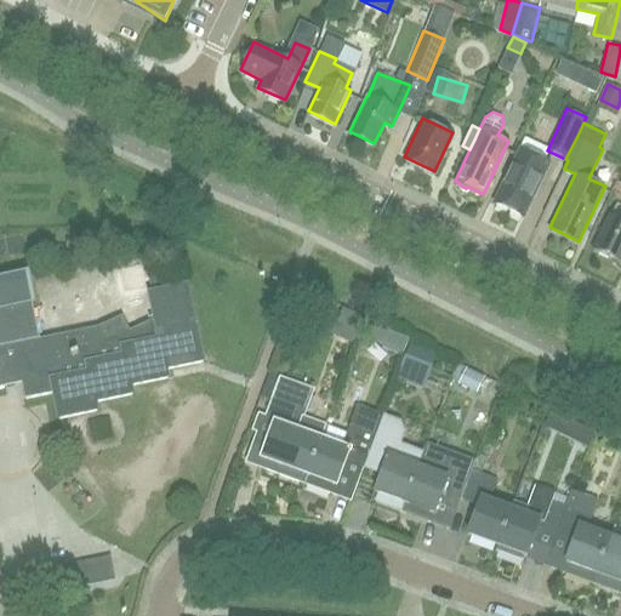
[(524,214),(541,178),(550,159),(520,146),(494,199),(524,214)]
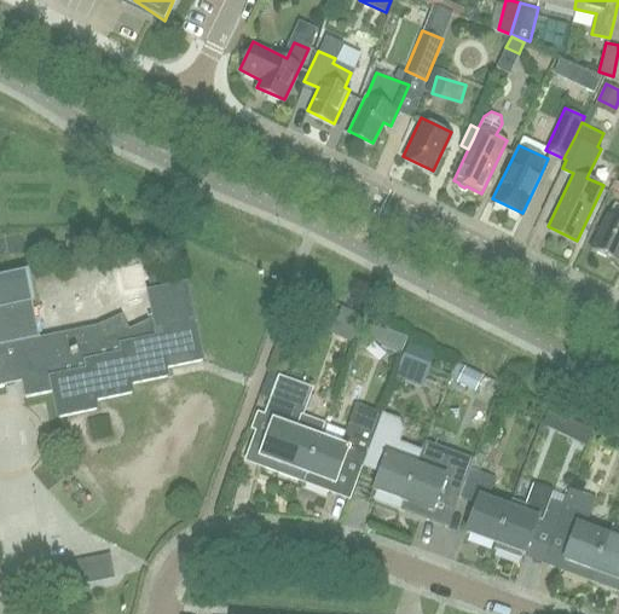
[(618,179),(615,178),(608,192),(618,197),(618,179)]
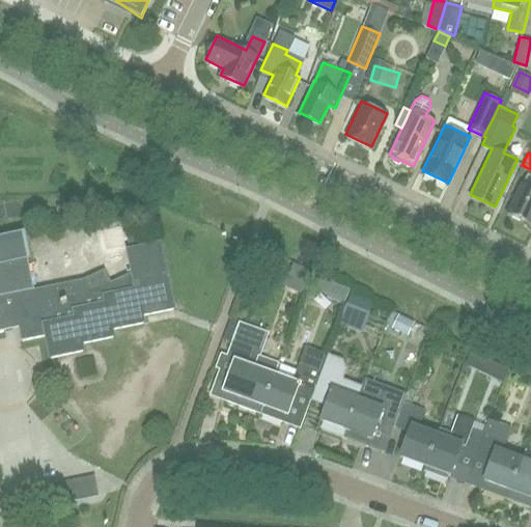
[(530,173),(527,172),(522,182),(506,213),(530,223),(530,173)]
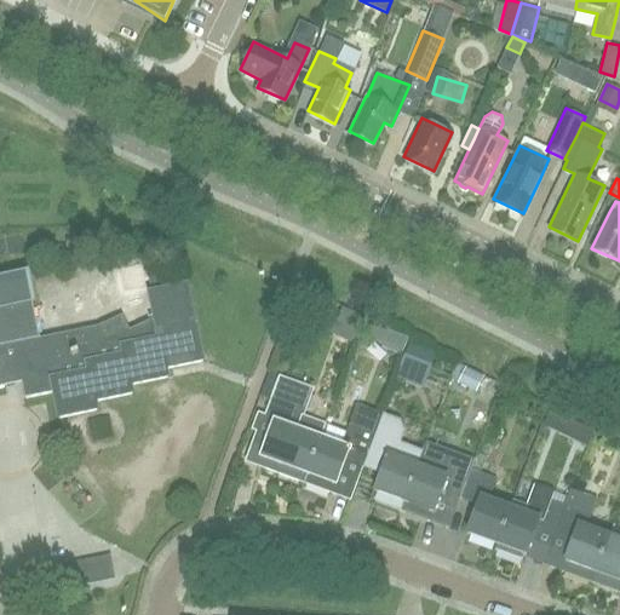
[(121,312),(96,323),(39,335),(32,300),(34,300),(28,268),(0,272),(0,383),(4,383),(21,379),(24,395),(53,389),(58,414),(97,407),(96,397),(132,390),(130,381),(167,374),(165,365),(202,357),(187,282),(164,287),(160,270),(148,272),(151,289),(149,289),(154,315),(128,327),(121,312)]
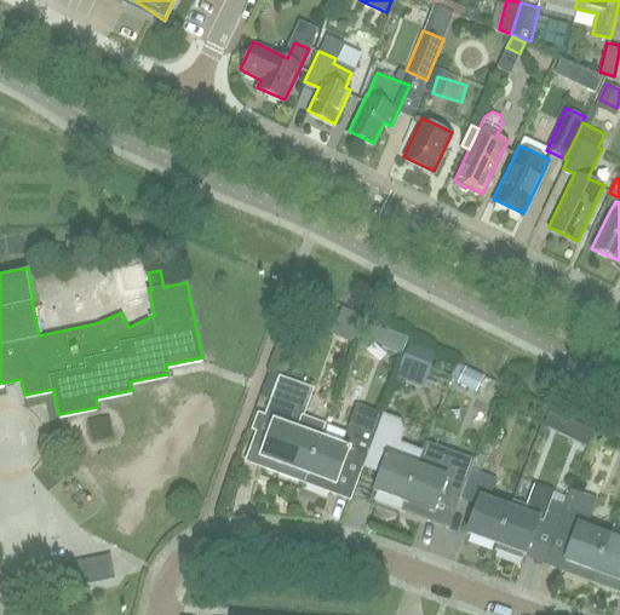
[(389,328),(365,319),(357,335),(382,345),(382,348),(400,355),(406,338),(388,331),(389,328)]
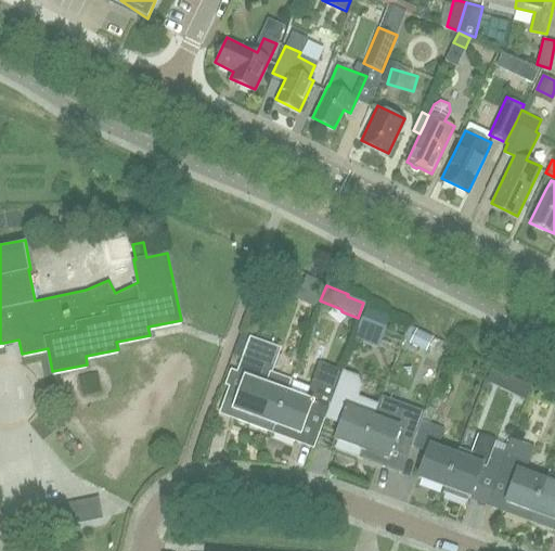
[(364,307),(352,341),(376,349),(389,317),(364,307)]
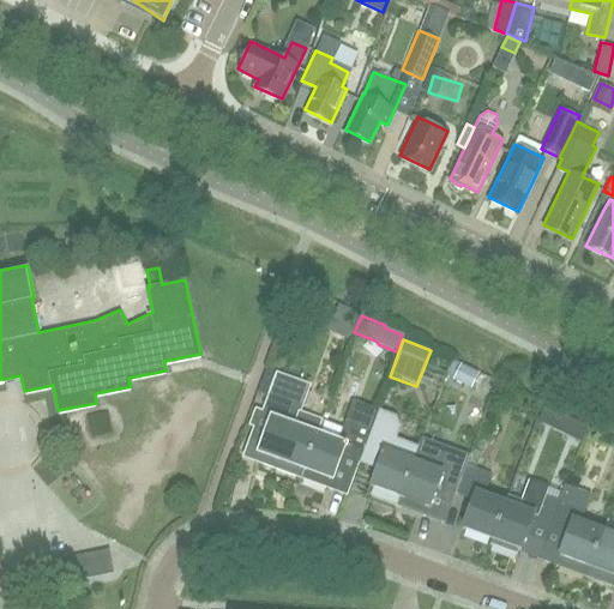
[(453,377),(470,385),(479,371),(462,361),(455,375),(453,377)]
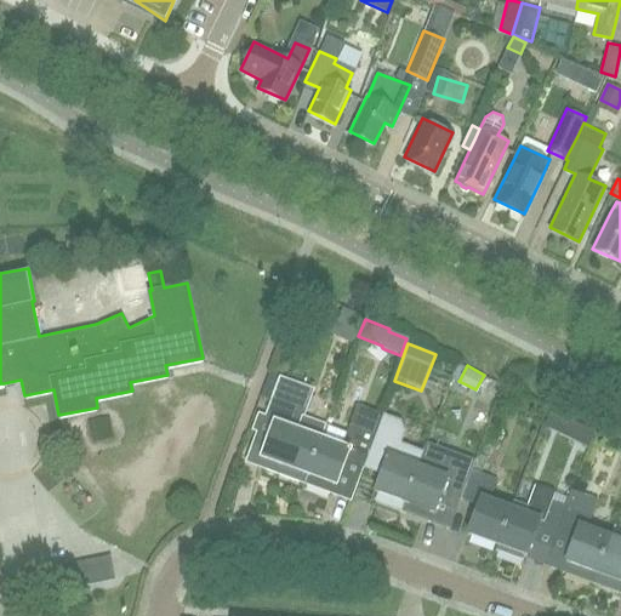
[(305,480),(320,437),(325,423),(301,414),(312,382),(281,371),(265,417),(273,421),(258,463),(305,480)]
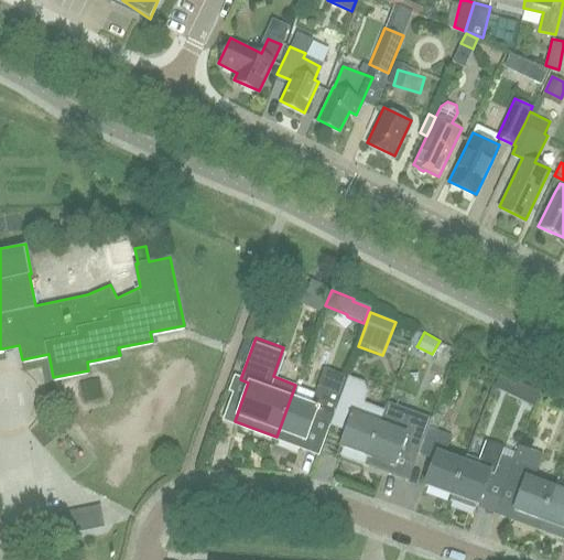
[(311,404),(291,397),(277,437),(302,447),(315,412),(332,419),(348,375),(324,366),(315,390),(311,404)]
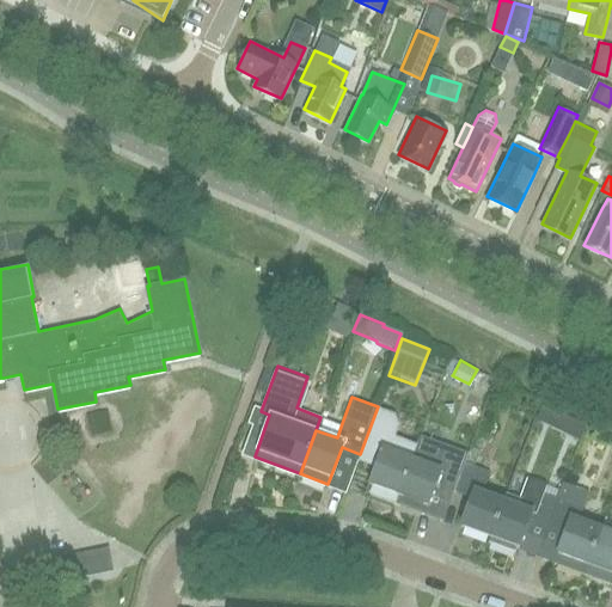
[(378,405),(378,406),(360,454),(378,460),(369,483),(372,484),(369,491),(396,501),(417,442),(416,442),(396,434),(399,423),(395,411),(378,405)]
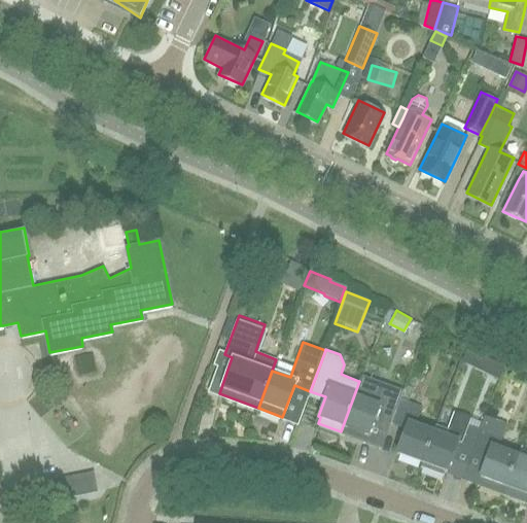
[(504,363),(492,357),(485,371),(497,377),(504,363)]
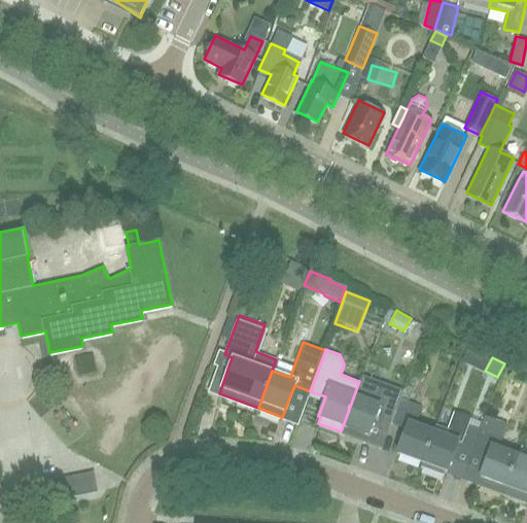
[(361,374),(358,381),(359,381),(341,431),(365,441),(367,433),(369,433),(372,424),(376,425),(379,416),(390,420),(399,396),(402,389),(361,374)]
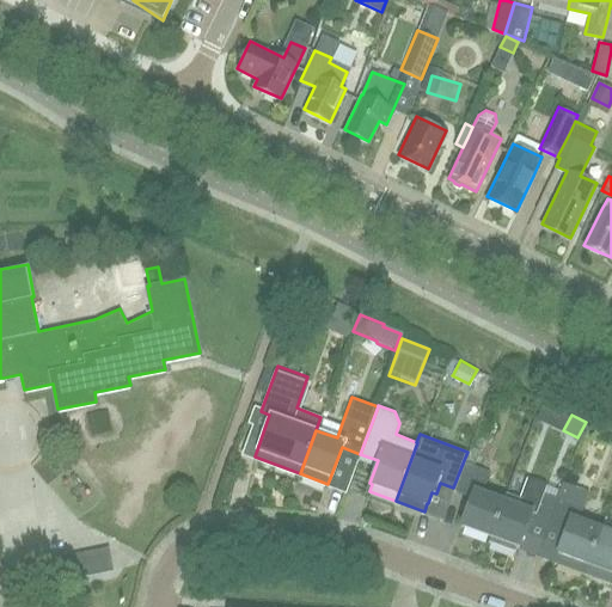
[(490,470),(464,460),(453,488),(466,492),(461,504),(467,507),(460,523),(488,534),(501,498),(482,491),(490,470)]
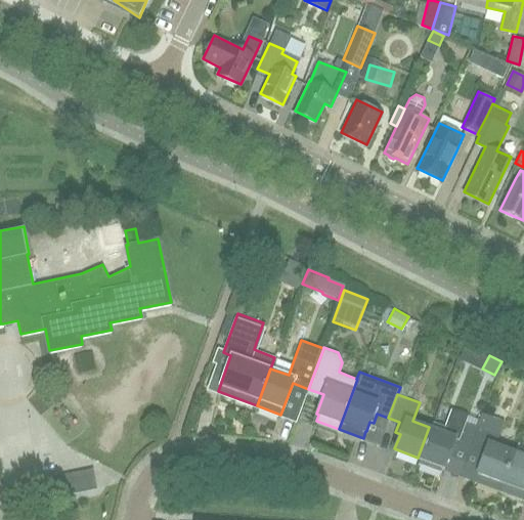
[(479,418),(468,447),(479,451),(476,460),(481,462),(475,480),(498,488),(513,450),(495,444),(504,421),(492,417),(496,406),(486,402),(480,419),(479,418)]
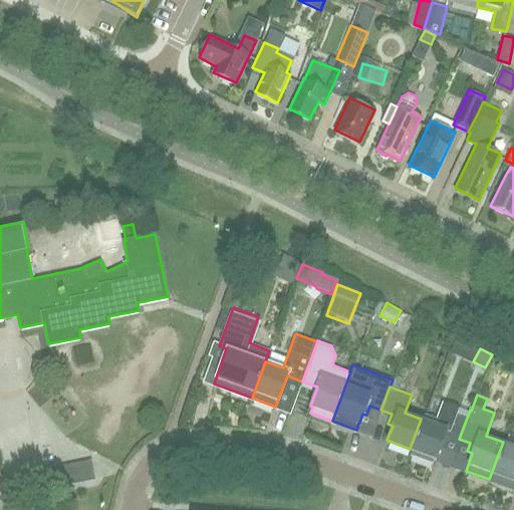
[(440,426),(421,419),(410,449),(412,449),(410,453),(432,461),(434,457),(436,458),(441,445),(446,446),(450,435),(459,439),(470,410),(444,401),(437,420),(440,420),(439,422),(442,423),(440,426)]
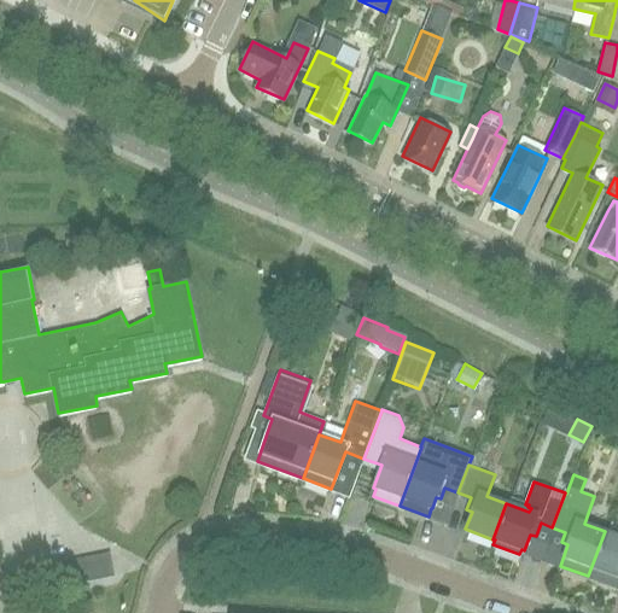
[(605,531),(588,576),(617,587),(617,523),(611,520),(607,532),(605,531)]
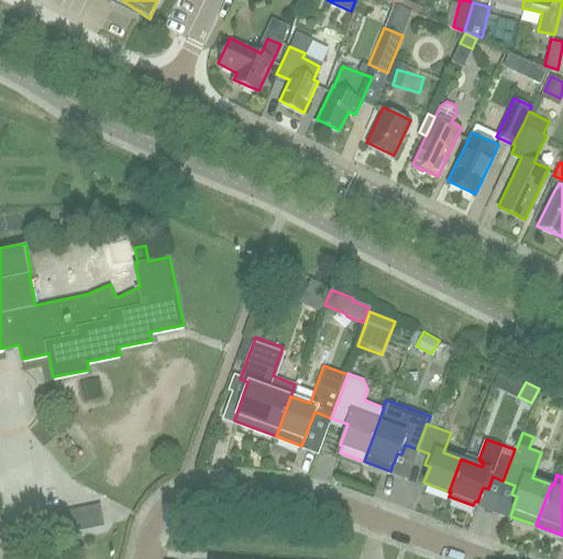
[(23,517),(28,539),(105,524),(100,502),(23,517)]
